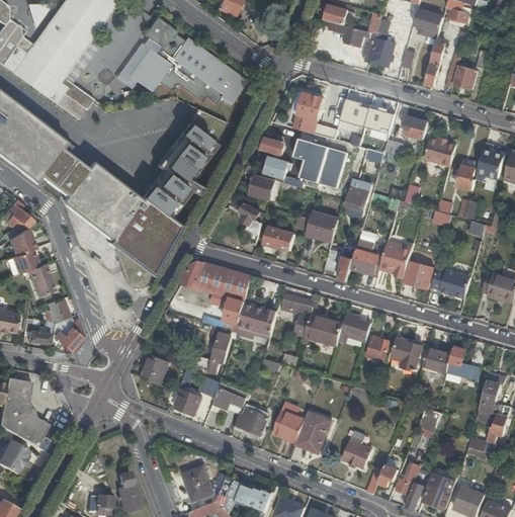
[(58,0),(30,41),(22,35),(25,27),(8,17),(6,1),(4,0),(0,0),(0,21),(1,22),(0,23),(0,63),(79,119),(92,99),(93,97),(65,81),(122,0),(58,0)]
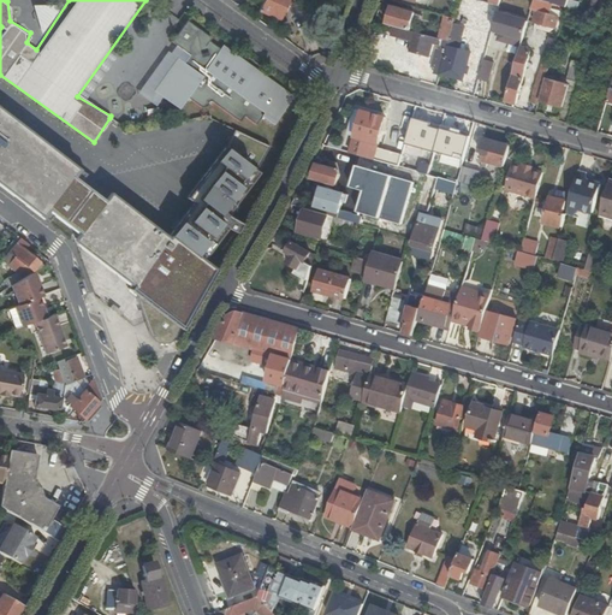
[(259,0),(255,9),(275,17),(283,0),(259,0)]
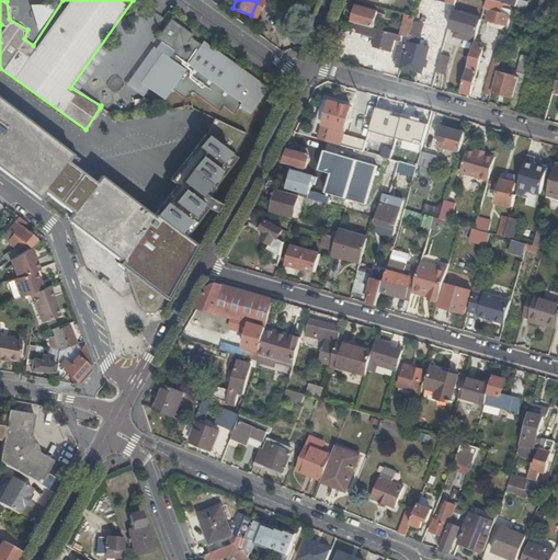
[(501,2),(492,0),(484,0),(481,8),(488,10),(485,20),(492,22),(497,23),(504,25),(508,14),(499,11),(501,2)]
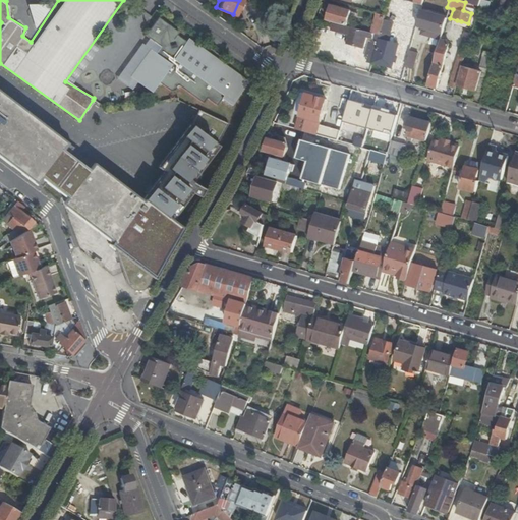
[(487,2),(478,0),(476,5),(485,8),(487,2)]
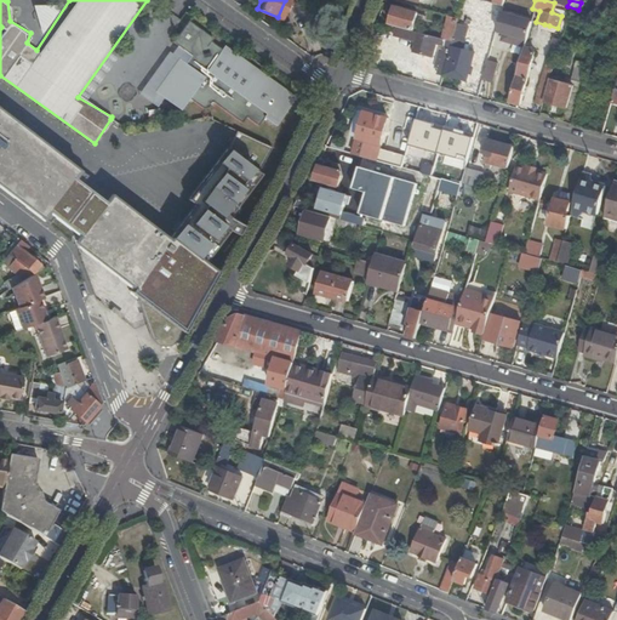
[(387,23),(394,26),(410,30),(416,12),(393,5),(387,23)]
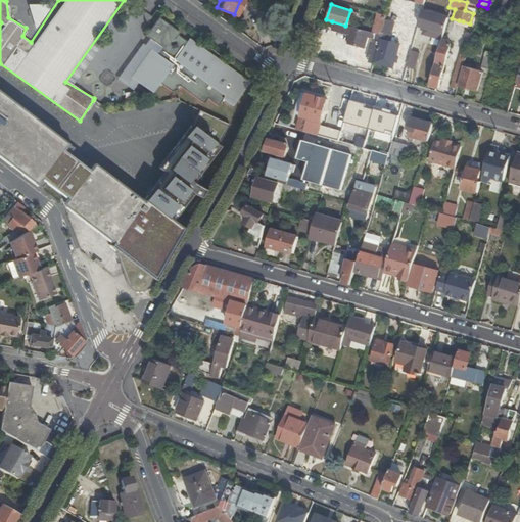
[(487,8),(478,5),(476,12),(503,19),(505,13),(487,8)]
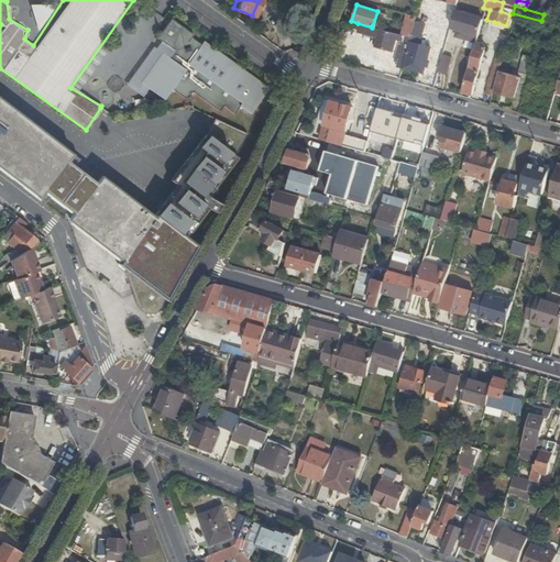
[(447,31),(456,33),(454,34),(475,40),(482,19),(453,10),(447,31)]
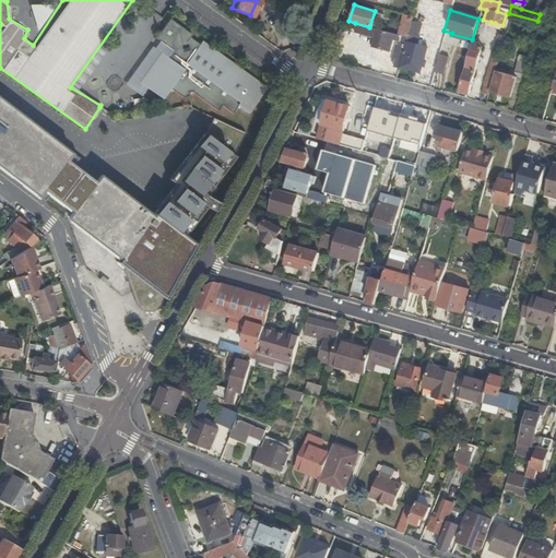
[(405,37),(410,21),(411,16),(401,13),(394,34),(400,35),(405,37)]
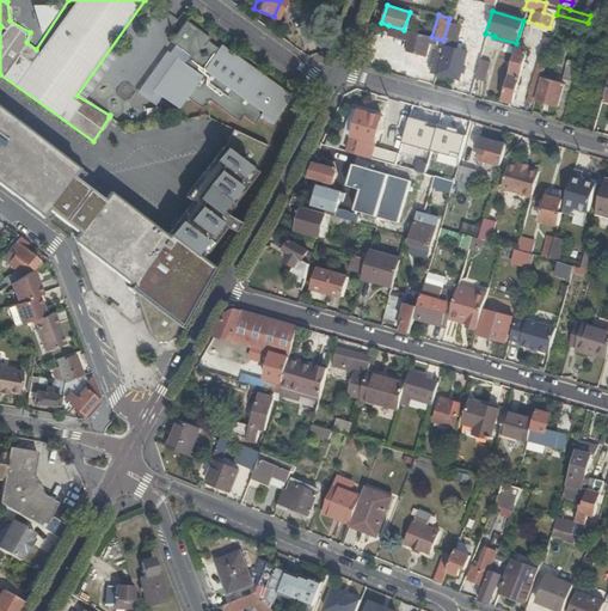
[(215,47),(180,23),(165,43),(170,47),(136,92),(155,107),(161,98),(176,109),(184,97),(195,105),(200,104),(204,98),(234,120),(238,114),(251,122),(257,114),(269,122),(288,95),(217,44),(215,47)]
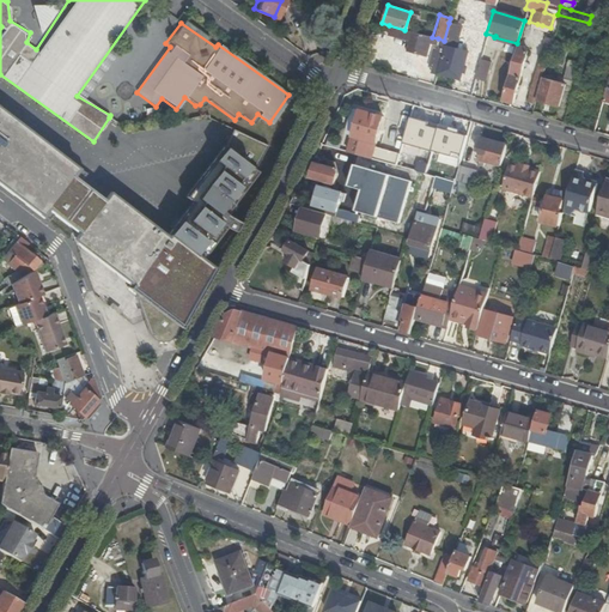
[(444,41),(442,46),(452,48),(460,25),(449,23),(444,41)]
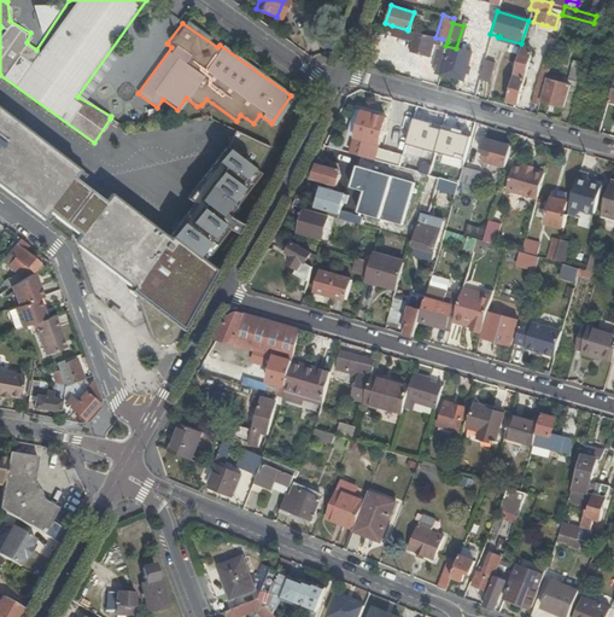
[(432,71),(438,73),(445,46),(448,41),(442,39),(436,38),(408,30),(392,25),(389,36),(410,42),(408,51),(427,57),(431,45),(439,47),(439,48),(437,48),(432,67),(433,67),(432,71)]
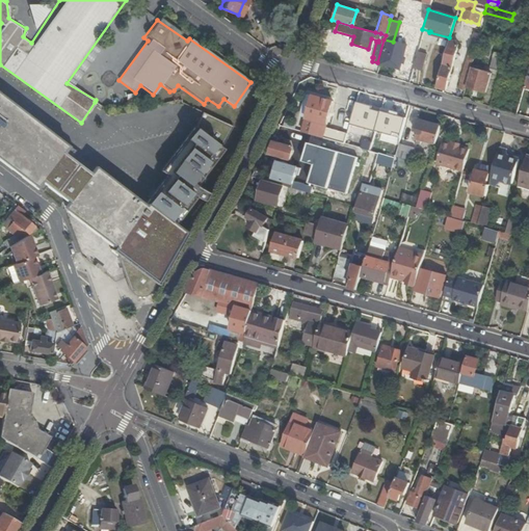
[(473,54),(479,31),(476,31),(475,34),(472,33),(456,88),(463,89),(464,86),(469,68),(470,62),(473,54)]
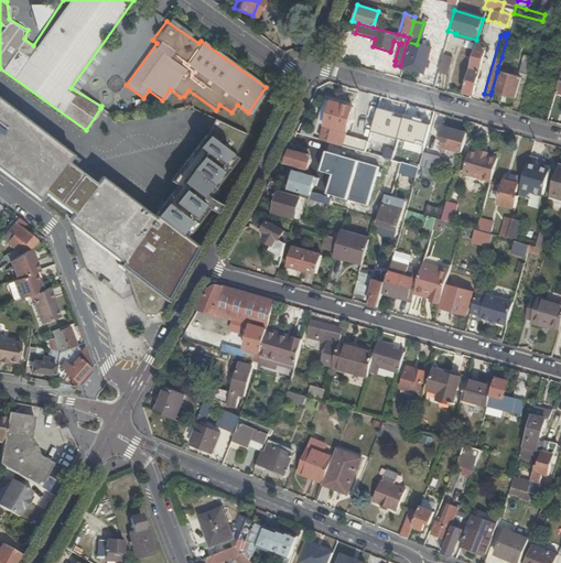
[(475,41),(461,91),(471,94),(484,46),(479,45),(481,43),(475,41)]
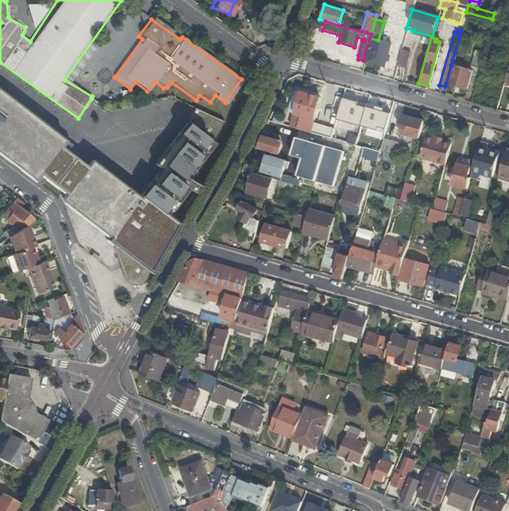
[(397,59),(395,65),(403,67),(407,51),(400,49),(397,59)]
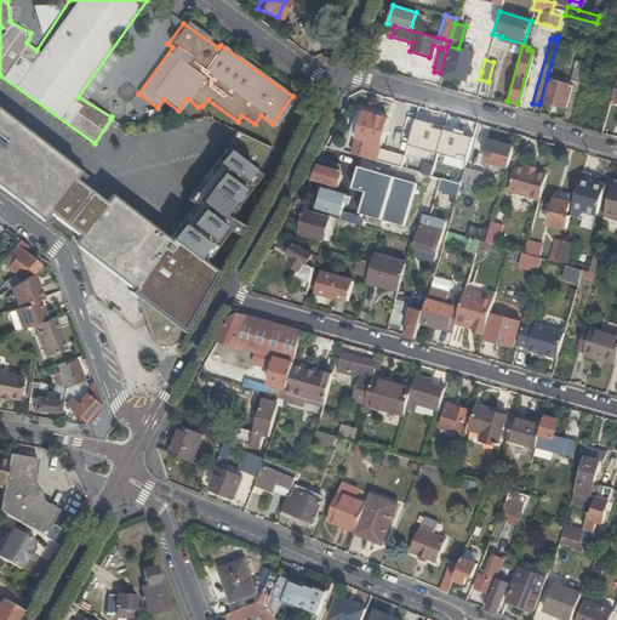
[(577,83),(583,64),(573,62),(569,80),(577,83)]
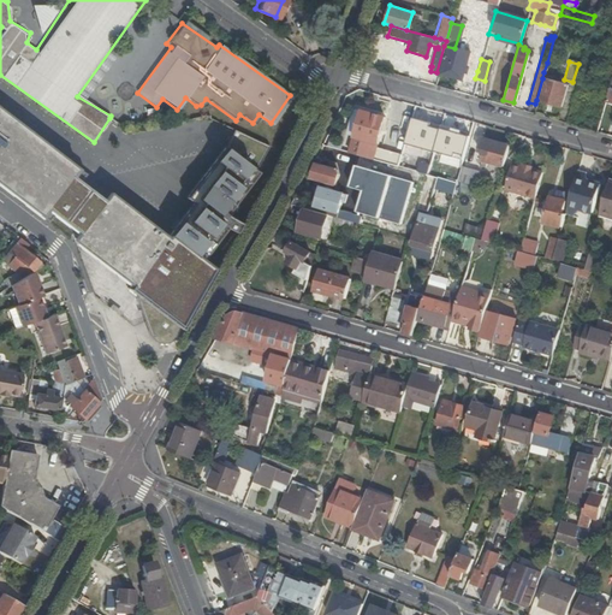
[(542,78),(536,100),(559,106),(565,84),(542,78)]
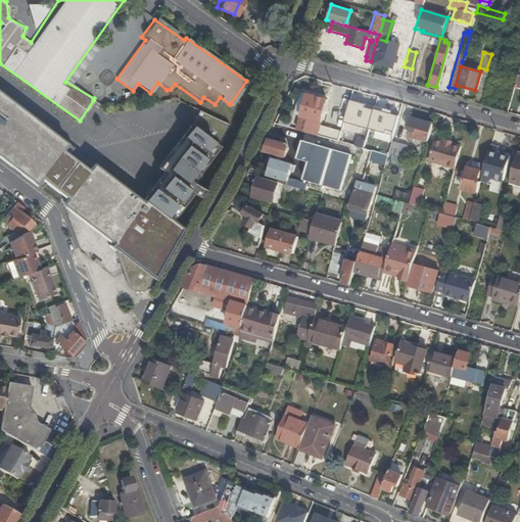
[(71,146),(0,93),(0,156),(60,205),(108,241),(103,245),(109,249),(117,274),(121,283),(124,289),(129,291),(134,292),(139,290),(166,247),(157,243),(183,198),(191,202),(195,195),(187,190),(224,122),(195,108),(188,123),(187,122),(154,164),(160,170),(140,197),(96,164),(91,171),(66,152),(71,146)]
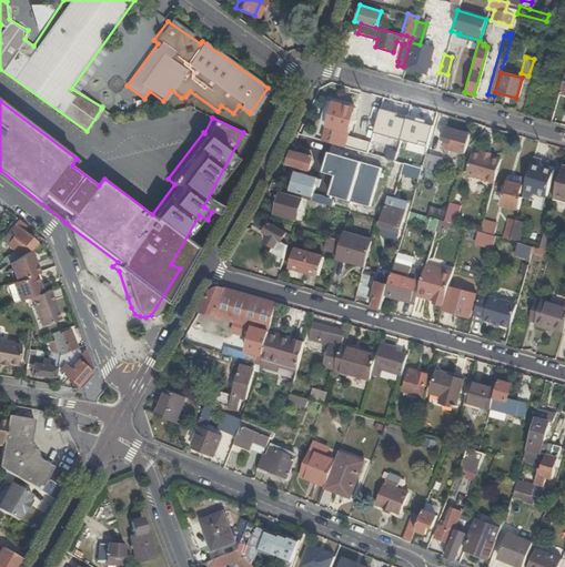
[(332,101),(321,140),(382,157),(387,139),(373,135),(371,143),(345,135),(352,111),(355,111),(356,108),(332,101)]
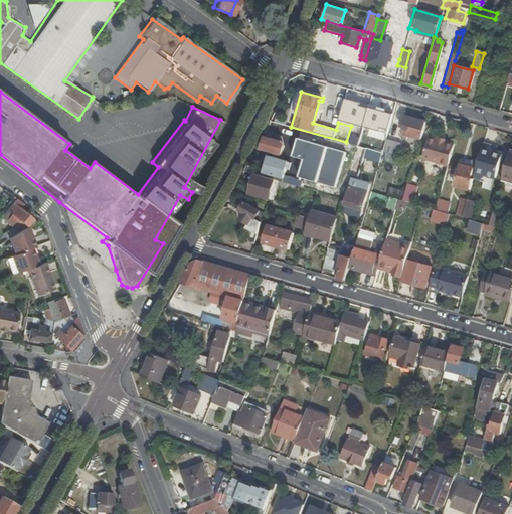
[(419,138),(424,121),(421,120),(420,122),(409,119),(410,117),(402,115),(399,126),(403,127),(401,133),(419,138)]
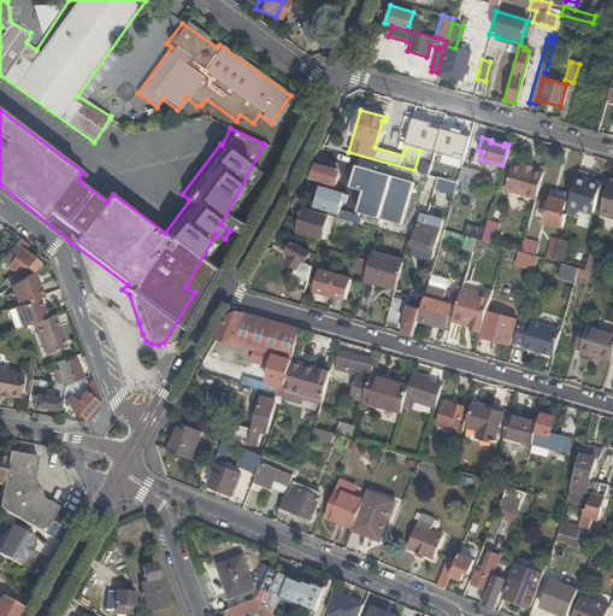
[(310,177),(335,185),(337,176),(335,176),(331,175),(332,168),(314,163),(310,177)]
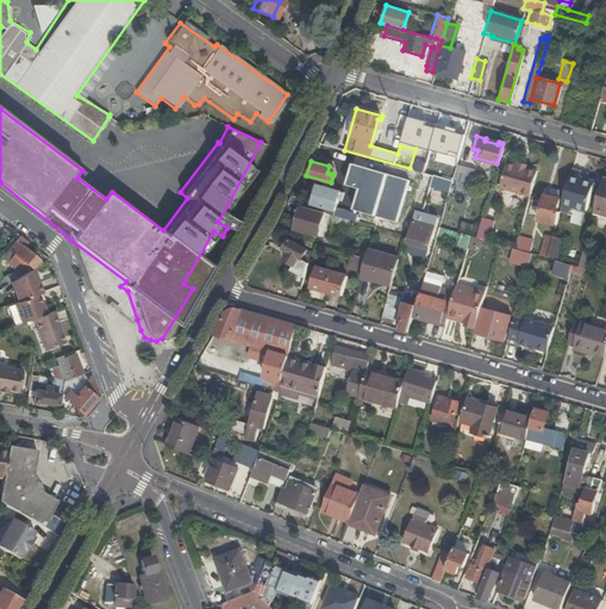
[(399,203),(406,178),(349,161),(343,182),(356,187),(350,207),(394,221),(400,203),(399,203)]
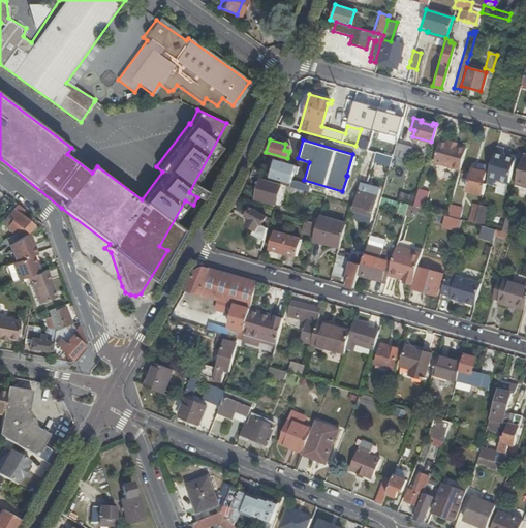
[(458,168),(464,147),(438,140),(432,162),(458,168)]
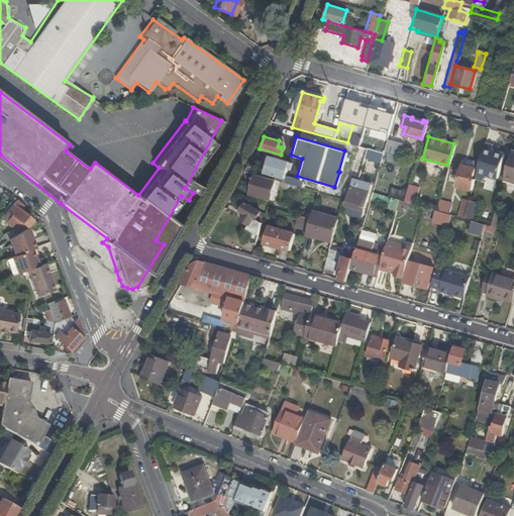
[(401,142),(386,138),(382,150),(398,156),(401,142)]
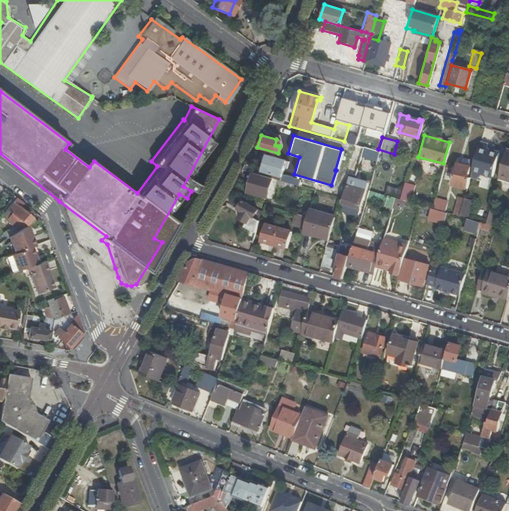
[(354,175),(360,155),(362,146),(353,143),(344,172),(345,172),(354,175)]
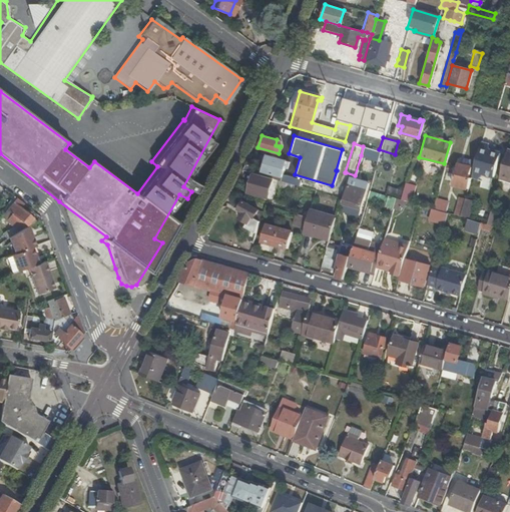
[(484,146),(479,144),(471,171),(480,174),(480,172),(490,175),(497,152),(490,150),(490,151),(484,149),(484,146)]
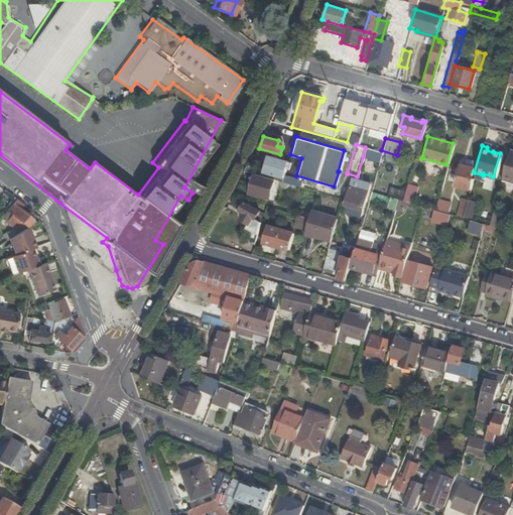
[(363,156),(378,160),(381,151),(365,147),(363,156)]
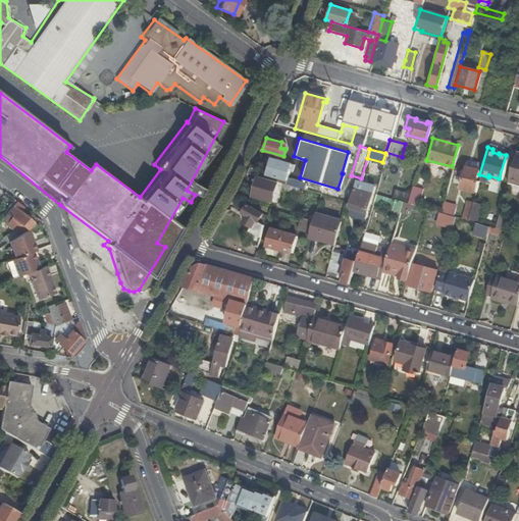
[(518,154),(514,153),(507,178),(518,180),(518,154)]
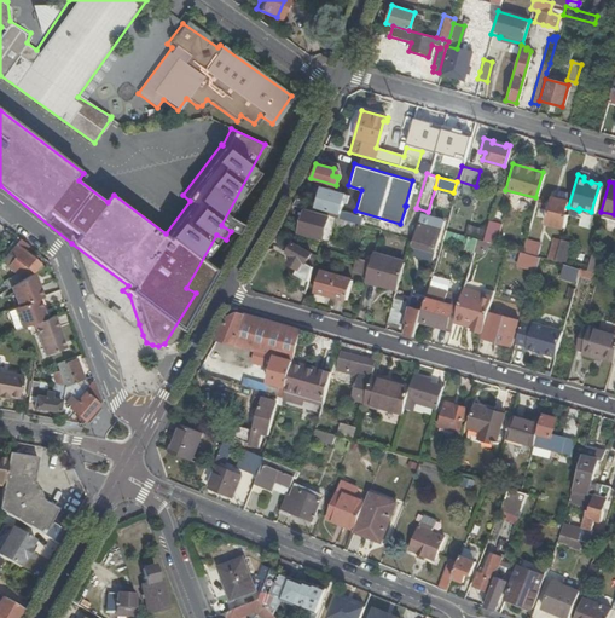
[(315,203),(294,197),(290,204),(303,208),(313,211),(315,206),(337,212),(338,211),(341,201),(344,202),(346,195),(320,188),(315,203)]
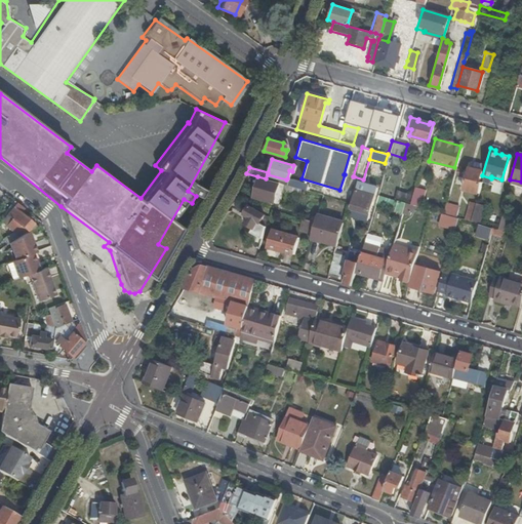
[(477,194),(480,183),(477,182),(480,170),(468,167),(462,189),(477,194)]
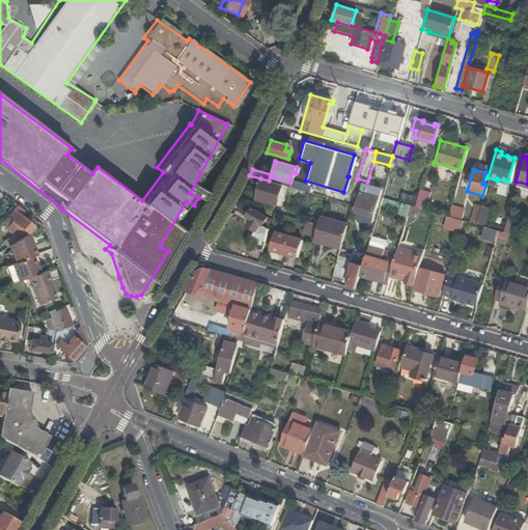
[(269,180),(281,184),(288,186),(288,187),(289,182),(271,176),(269,180)]
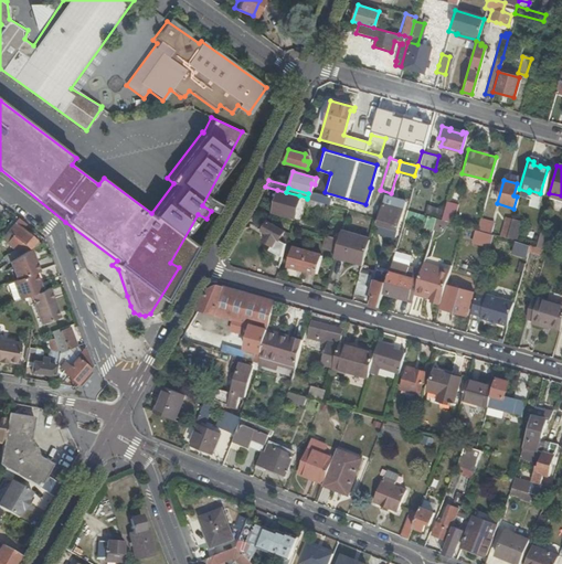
[(286,192),(277,190),(272,212),(293,217),(299,195),(286,192)]
